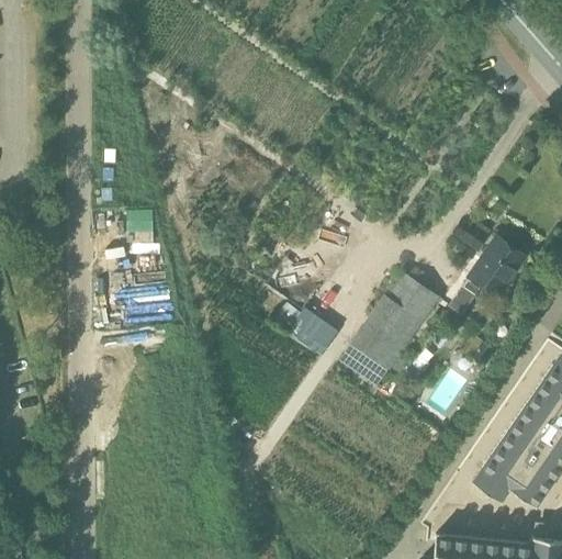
[(474,260),(440,309),(458,322),(473,300),(482,288),(496,299),(497,299),(526,258),(502,242),(483,267),(474,260)]
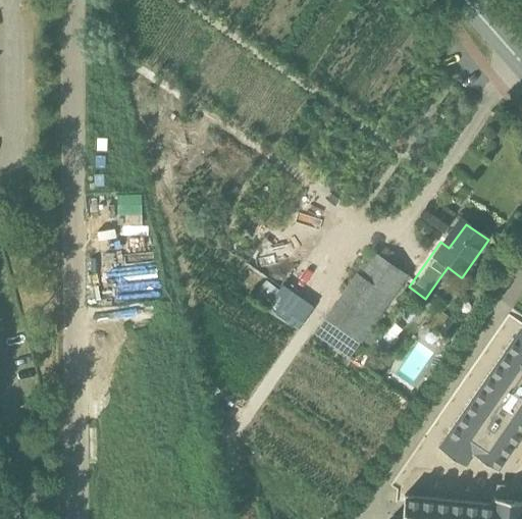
[(325,319),(362,345),(409,277),(372,252),(325,319)]
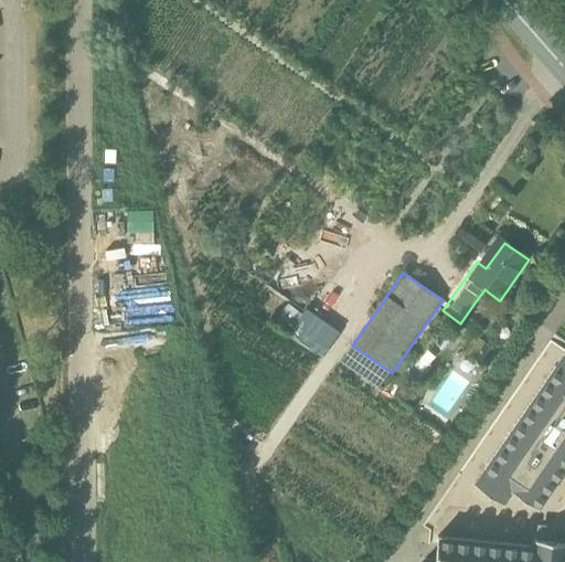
[(451,352),(411,420),(438,436),(479,369),(451,352)]
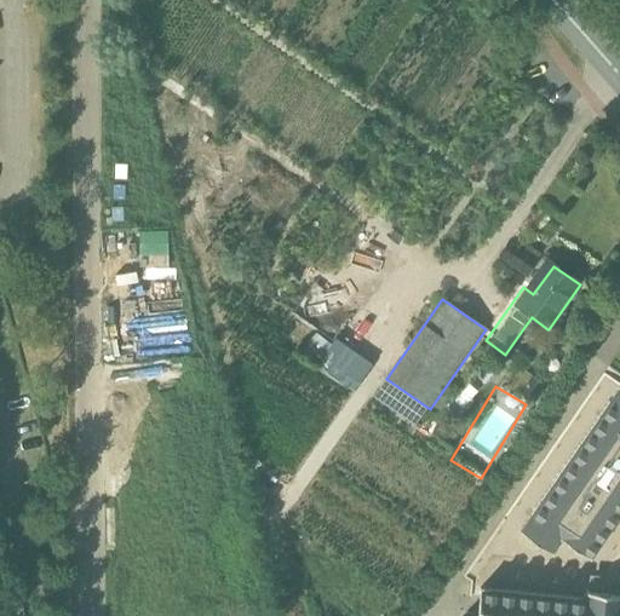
[(619,517),(619,389),(521,534),(552,554),(562,540),(590,560),(619,517)]
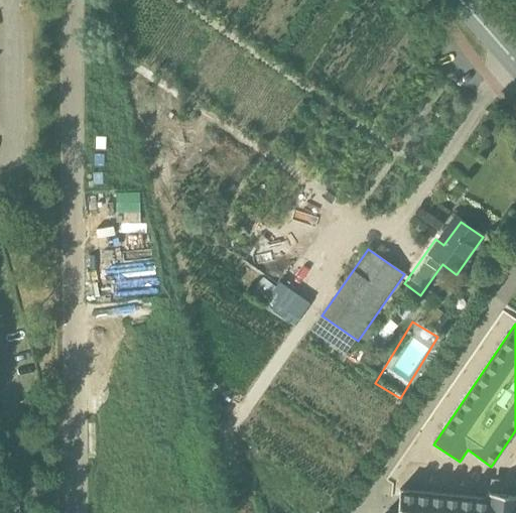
[(515,512),(515,496),(488,494),(488,500),(416,493),(416,494),(401,492),(398,512),(515,512)]
